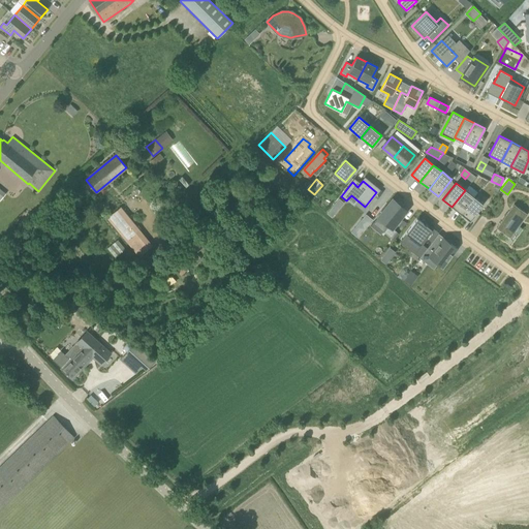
[(452,207),(461,214),(474,197),(465,190),(452,207)]
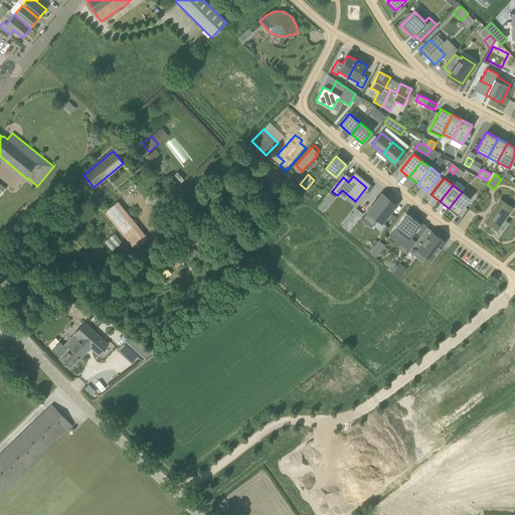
[(462,192),(449,208),(457,215),(470,199),(462,192)]
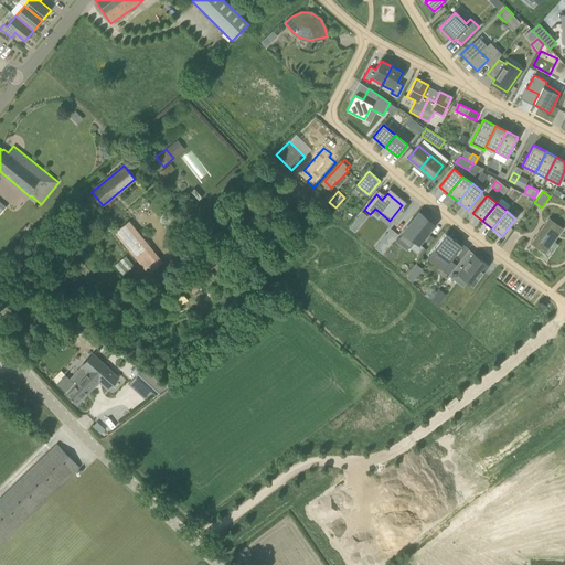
[(350,227),(354,232),(368,216),(362,212),(350,227)]
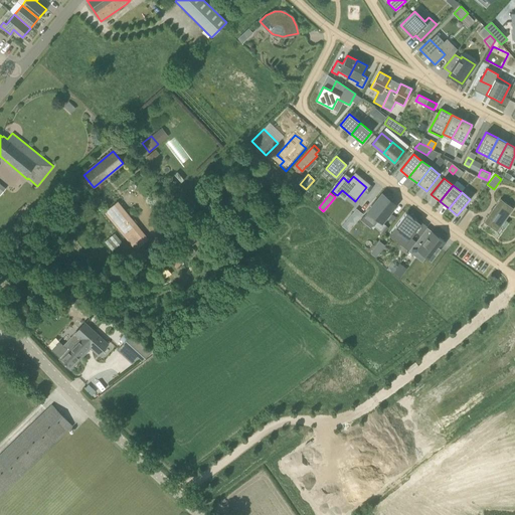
[(387,215),(395,204),(382,194),(383,193),(382,193),(381,195),(369,210),(368,210),(362,218),(363,218),(372,225),(372,226),(373,227),(373,226),(378,219),(381,221),(381,222),(381,223),(382,221),(386,215),(387,215)]
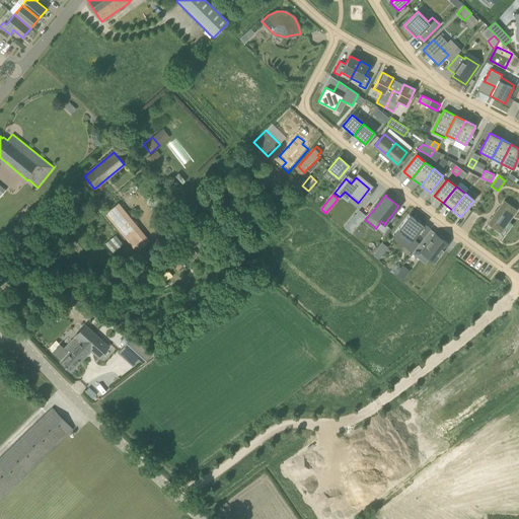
[(504,200),(487,223),(501,233),(518,210),(504,200)]
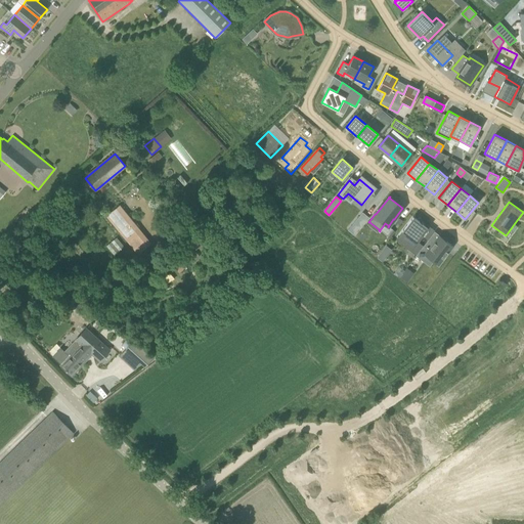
[(120,205),(115,210),(106,216),(136,252),(138,251),(140,254),(151,244),(149,242),(120,205)]
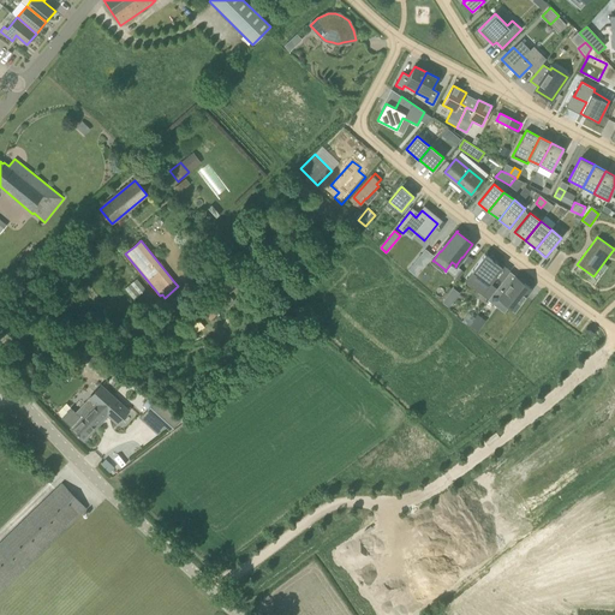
[(410,270),(417,276),(434,256),(425,249),(410,270)]
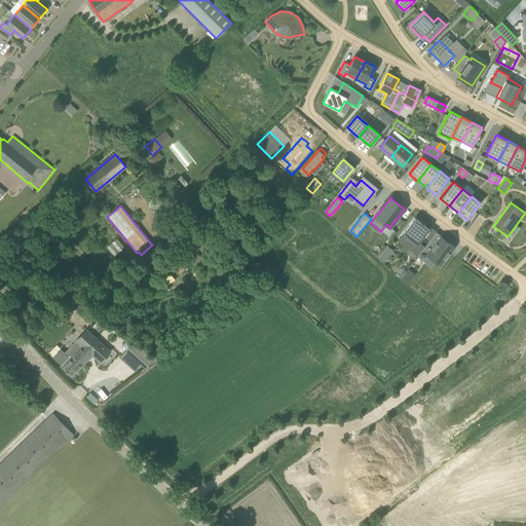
[(414,218),(399,238),(413,250),(417,246),(418,242),(419,243),(425,236),(424,235),(429,228),(414,218)]
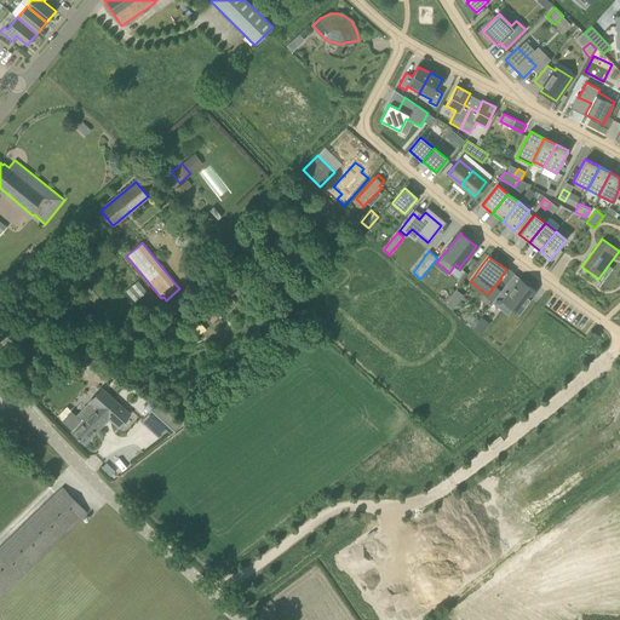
[(136,300),(148,291),(138,280),(126,290),(136,300)]
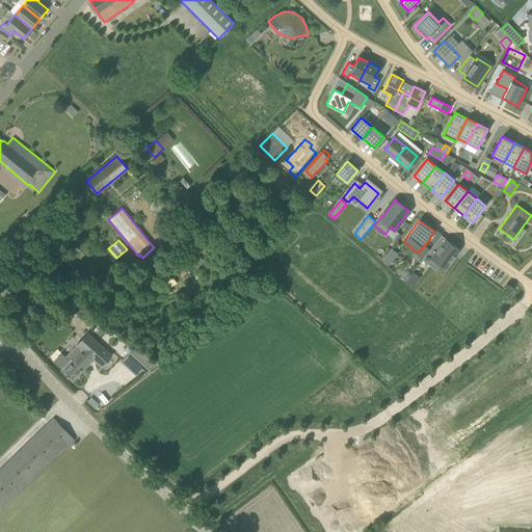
[(435,242),(427,254),(441,263),(440,264),(446,269),(451,262),(450,261),(458,249),(446,240),(441,246),(435,242)]
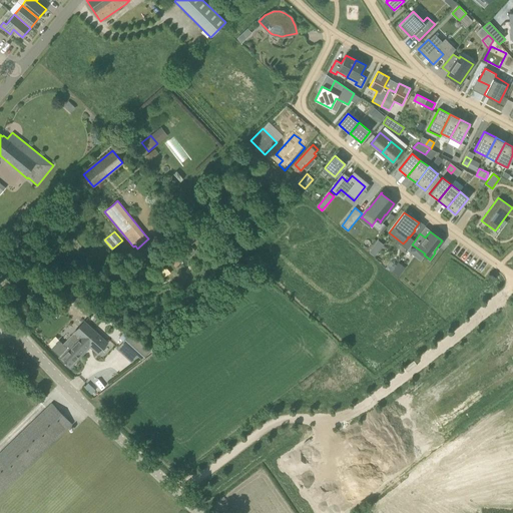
[(180,248),(185,257),(194,250),(189,242),(180,248)]
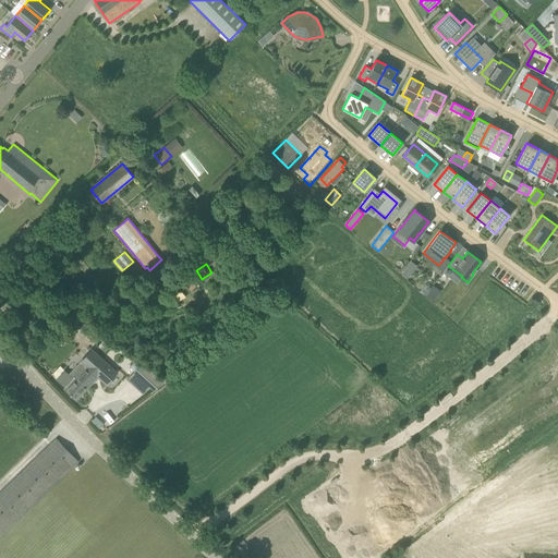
[(407,278),(412,273),(407,268),(402,275),(407,278)]
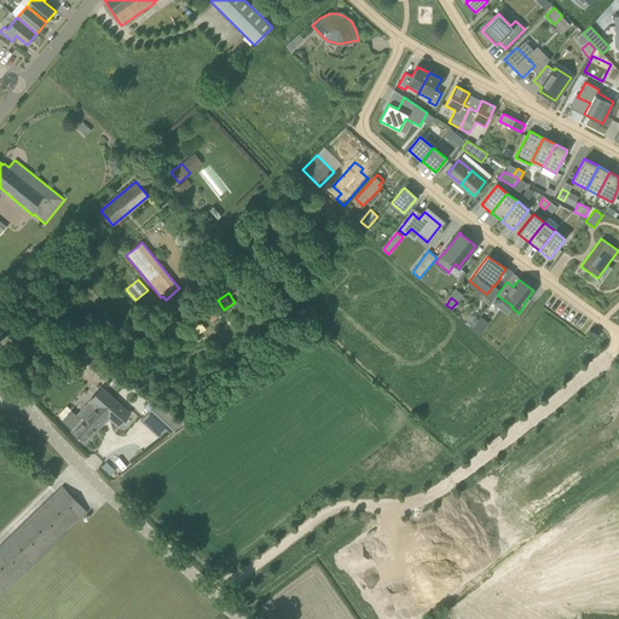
[(218,308),(207,312),(209,323),(221,319),(218,308)]
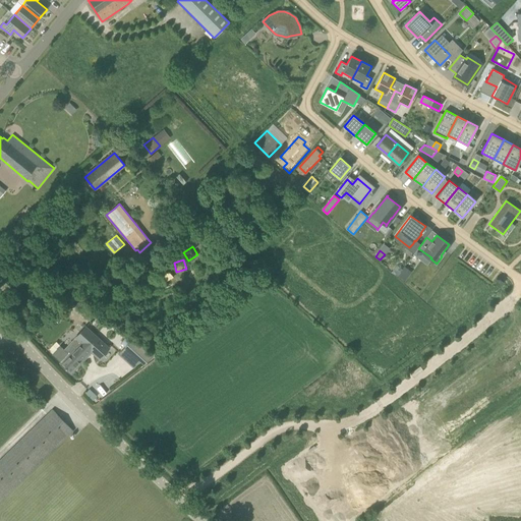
[(405,267),(399,276),(405,281),(412,272),(405,267)]
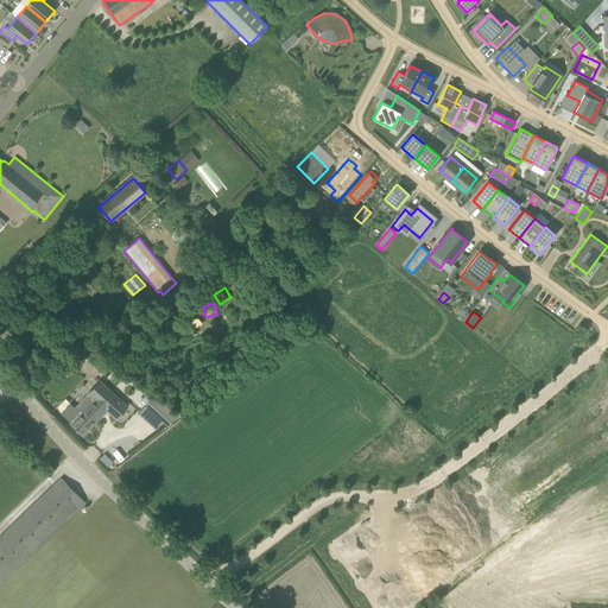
[(188,320),(192,328),(201,323),(197,315),(188,320)]
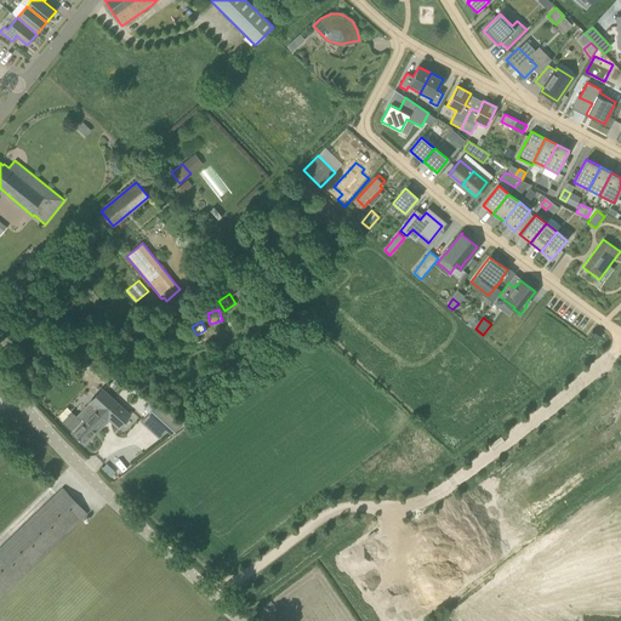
[(104,370),(90,360),(85,366),(101,376),(104,370)]
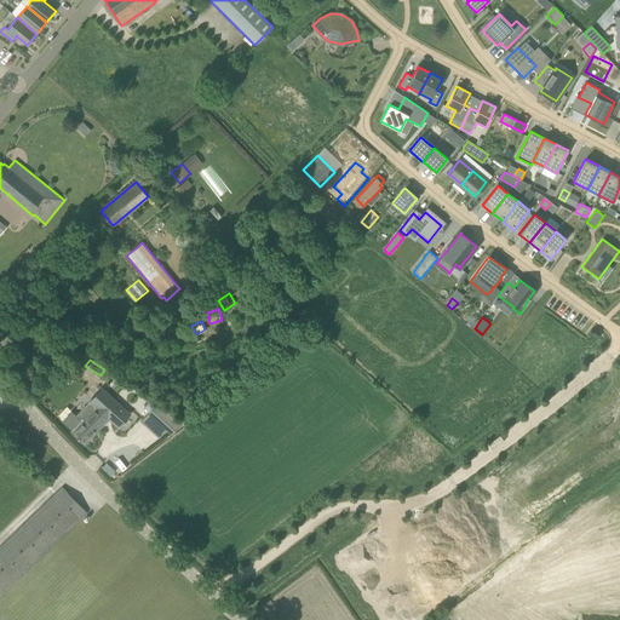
[(84,443),(104,423),(109,418),(119,426),(130,414),(103,389),(76,417),(82,422),(72,432),(84,443)]
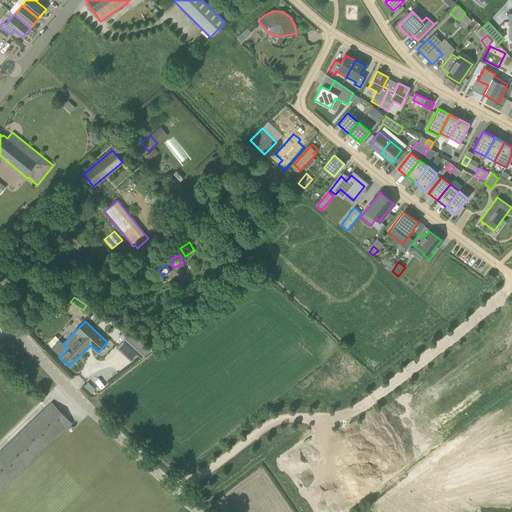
[(130,360),(137,354),(141,358),(148,351),(131,333),(117,346),(130,360)]
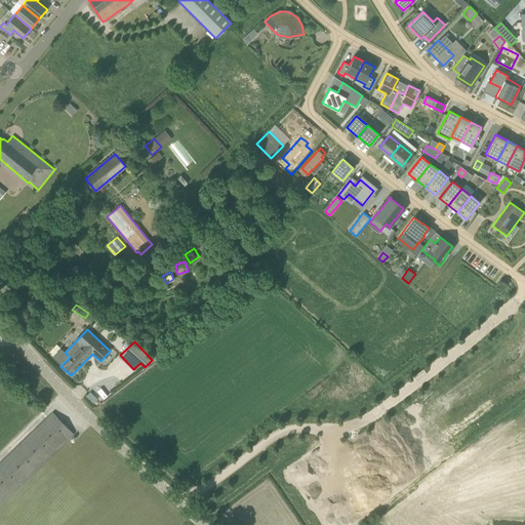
[(52,413),(0,463),(0,503),(73,434),(52,413)]
